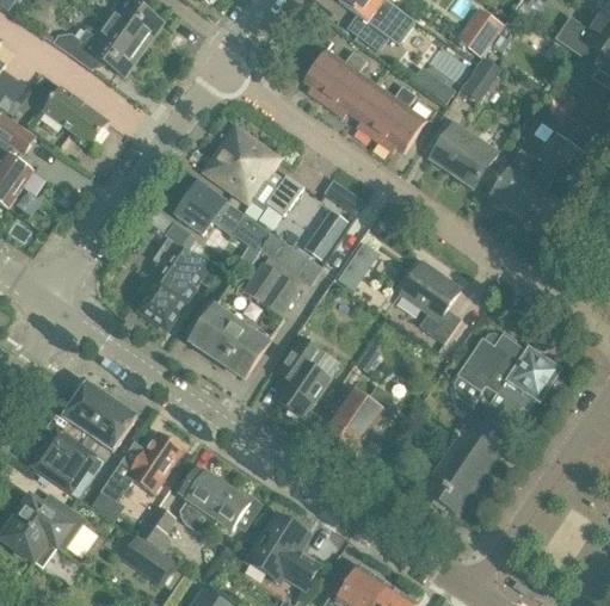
[(0,5),(7,11),(14,0),(0,0),(0,5)]
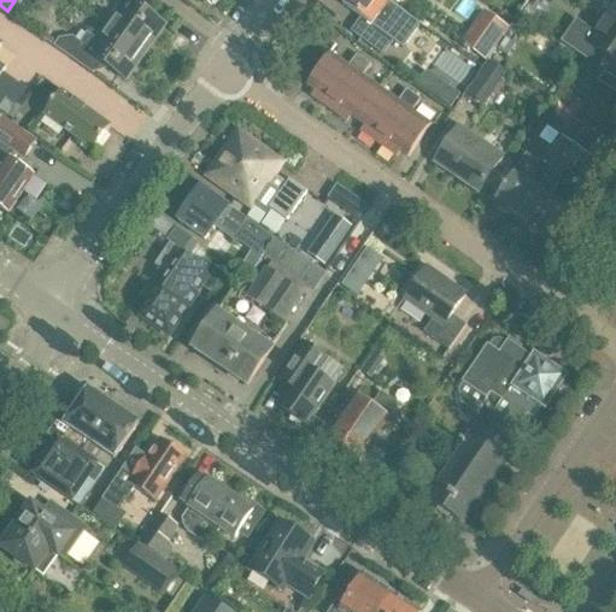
[(134,41),(145,49),(164,22),(139,4),(141,0),(121,0),(106,22),(134,41)]
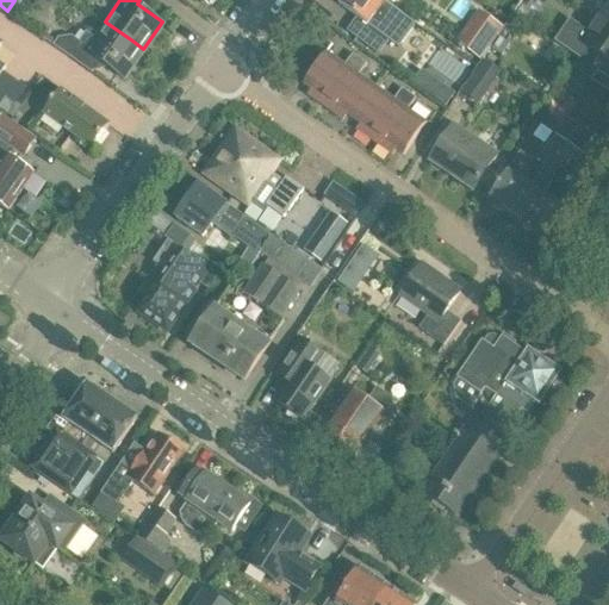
[(397,44),(414,20),(386,0),(336,0),(355,14),(346,27),(377,51),(387,37),(397,44)]
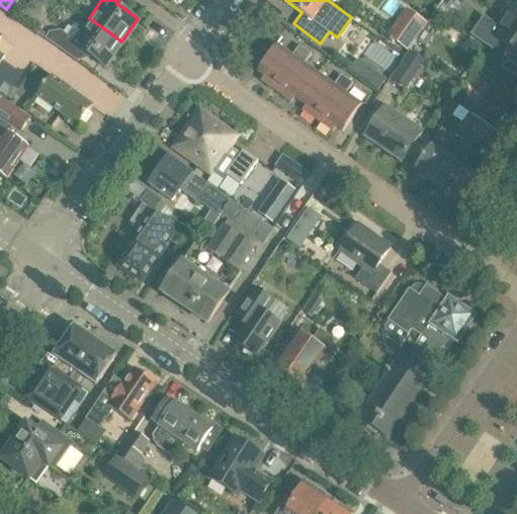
[(514,0),(507,13),(511,17),(516,20),(516,0),(514,0)]
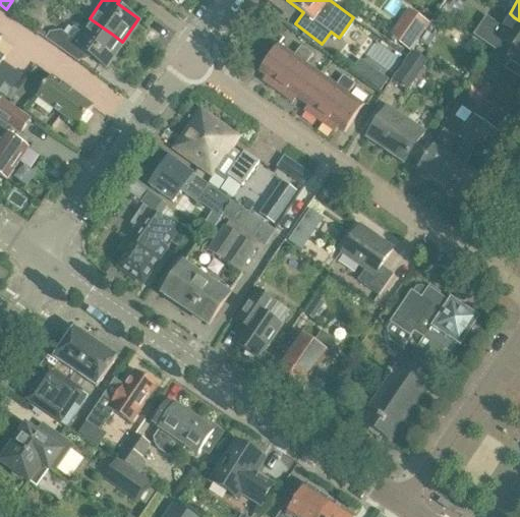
[(389,34),(409,47),(428,19),(407,6),(389,34)]
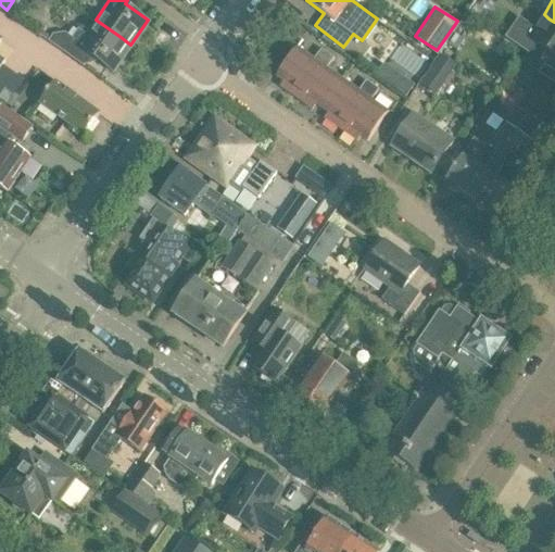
[(539,45),(554,54),(554,22),(549,19),(544,14),(535,27),(518,15),(504,36),(526,50),(531,54),(539,45)]
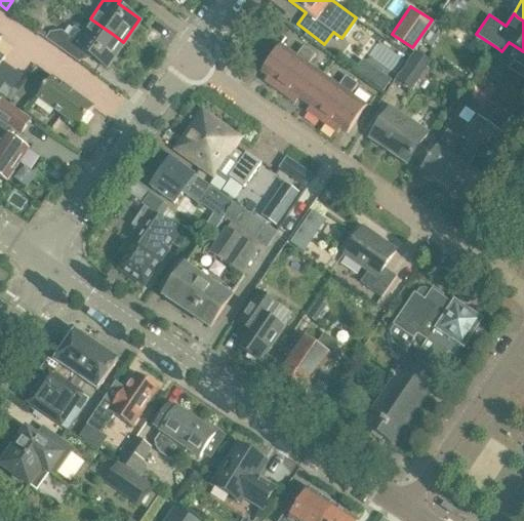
[(73,25),(57,46),(78,61),(85,50),(107,66),(123,42),(114,35),(90,18),(81,31),(73,25)]
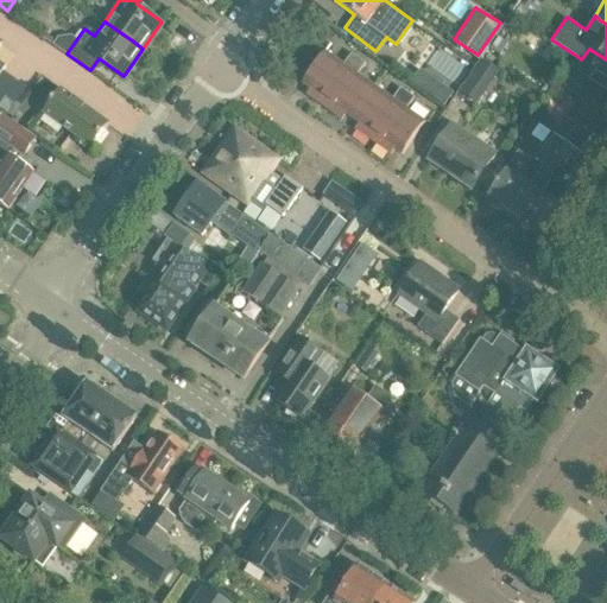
[(495,33),(487,45),(497,52),(505,40),(495,33)]
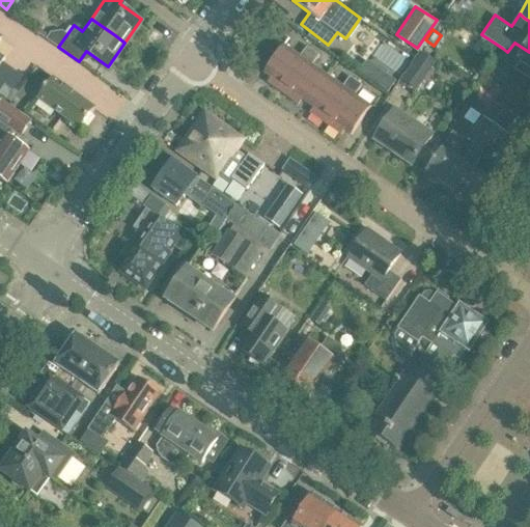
[(281,90),(311,48),(305,44),(298,54),(282,43),(262,71),(270,75),(267,80),(281,90)]
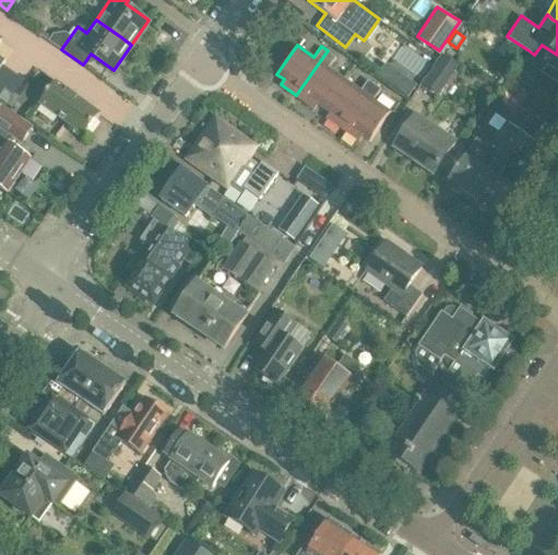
[(322,106),(343,77),(327,66),(334,55),(328,50),(296,95),(312,107),(316,102),(322,106)]
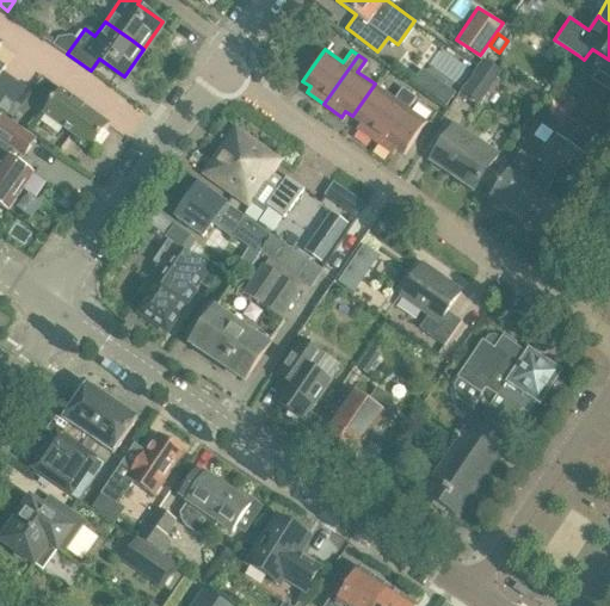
[(561,81),(580,93),(591,76),(583,70),(589,62),(584,60),(578,56),(561,81)]
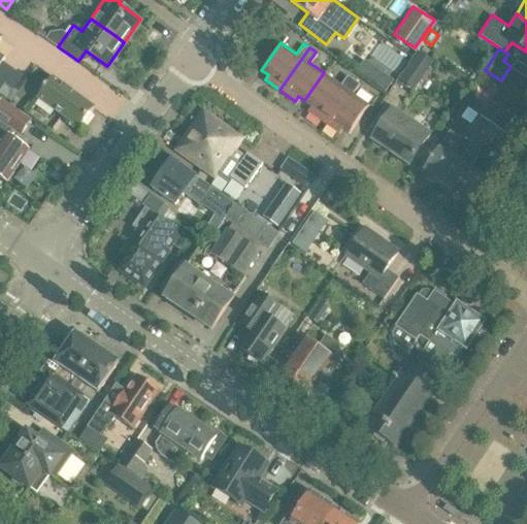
[(418,50),(398,78),(413,88),(432,59),(418,50)]
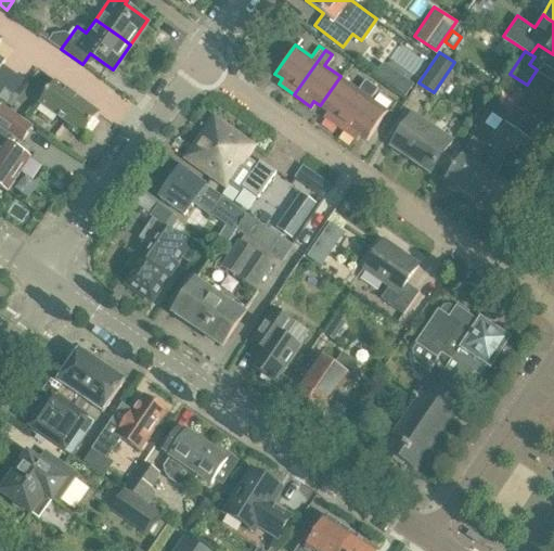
[(413,85),(386,66),(378,77),(406,95),(413,85)]
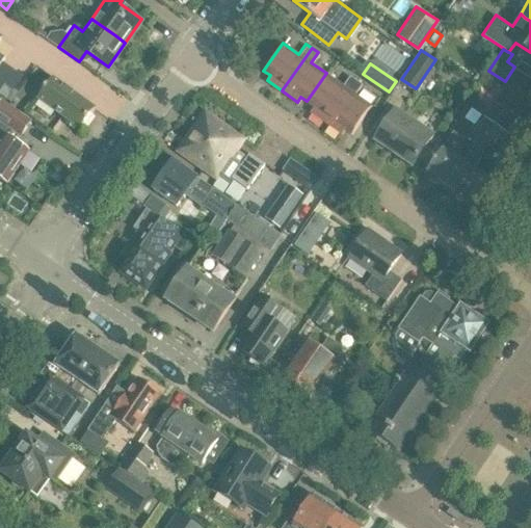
[(505,132),(530,94),(530,80),(515,70),(506,82),(483,116),(505,132)]
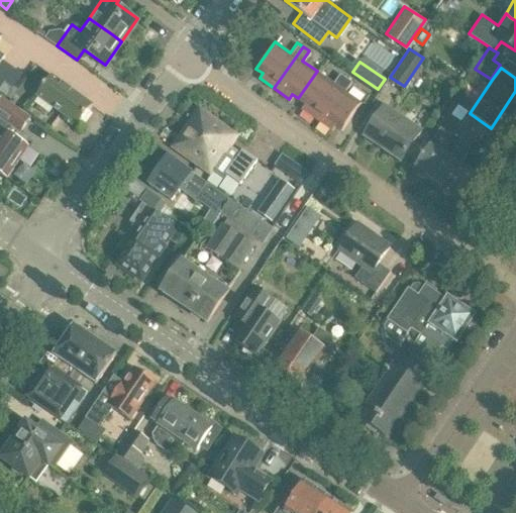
[(315,117),(344,76),(338,72),(331,82),(317,71),(298,98),(304,102),(301,107),(315,117)]
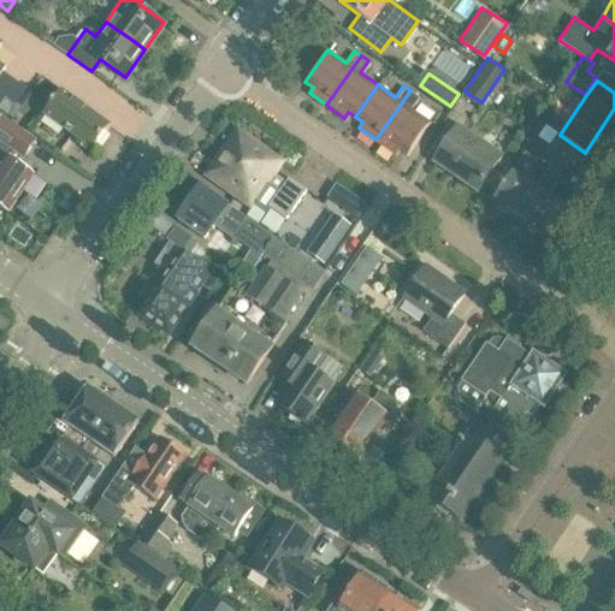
[(92,147),(108,123),(60,88),(43,111),(92,147)]
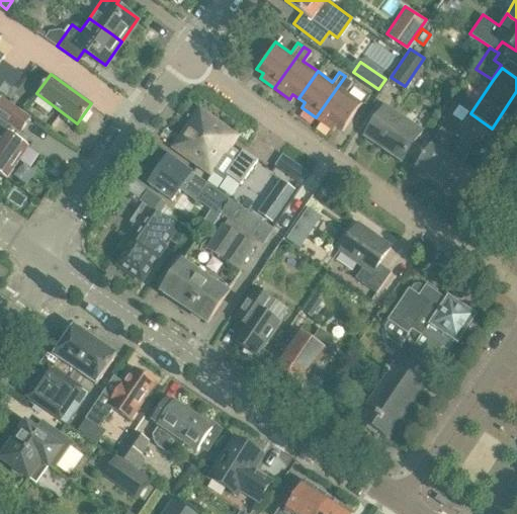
[(345,76),(316,117),(331,129),(334,123),(341,129),(360,101),(344,90),(351,80),(345,76)]
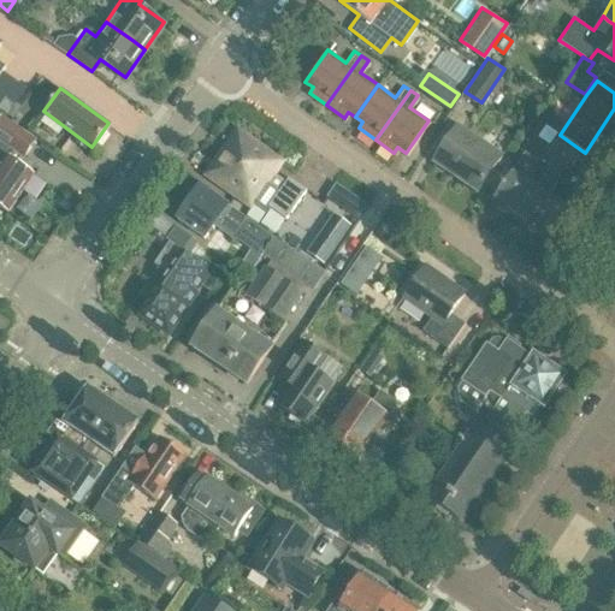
[(0,107),(12,116),(21,105),(4,93),(0,99),(0,107)]
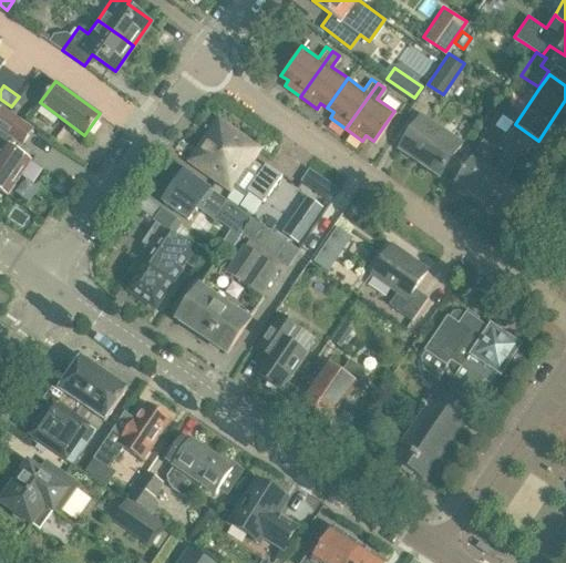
[(21,142),(31,126),(0,105),(0,187),(7,192),(30,157),(16,147),(20,142),(21,142)]
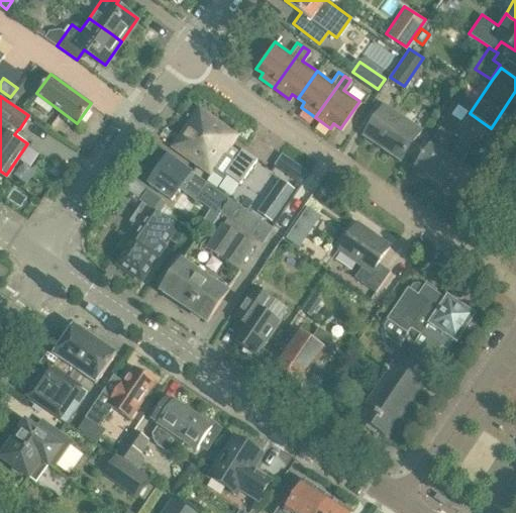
[(403,161),(423,131),(382,103),(363,133),(403,161)]
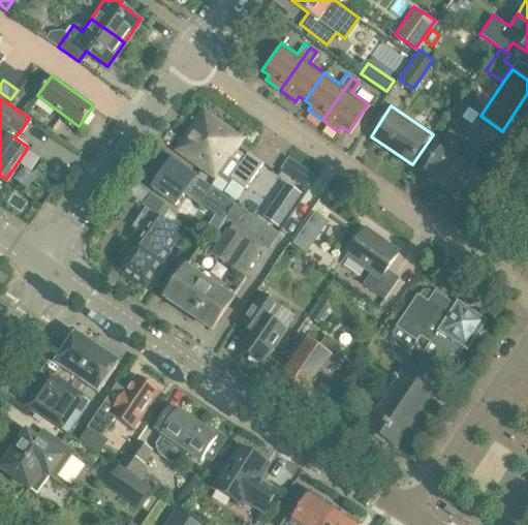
[(178,148),(213,173),(215,171),(228,180),(231,176),(245,186),(262,161),(247,150),(244,154),(231,146),(238,136),(203,112),(178,148)]
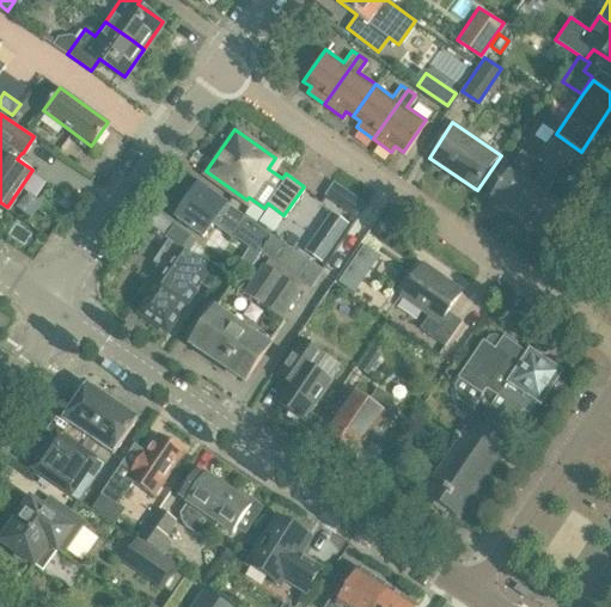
[(533,183),(555,152),(545,146),(535,161),(521,152),(509,169),(489,198),(512,214),(533,183)]
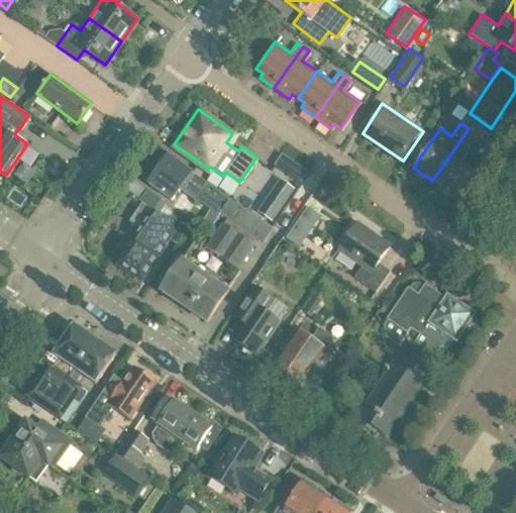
[(450,155),(432,181),(452,195),(470,170),(458,162),(469,147),(468,147),(477,134),(469,128),(450,155)]
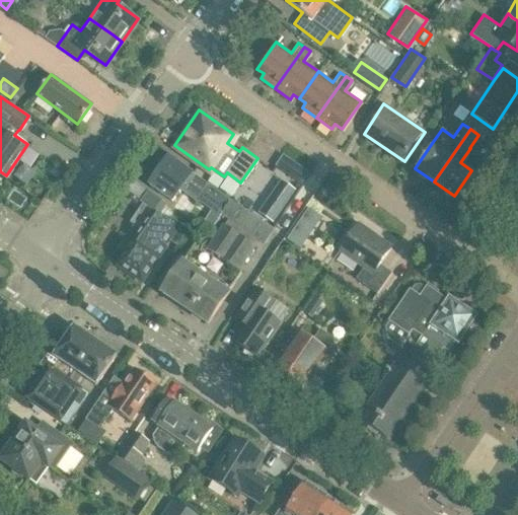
[(229,198),(190,170),(168,154),(155,171),(153,169),(146,179),(149,181),(148,182),(170,199),(179,185),(219,214),(220,212),(229,198)]
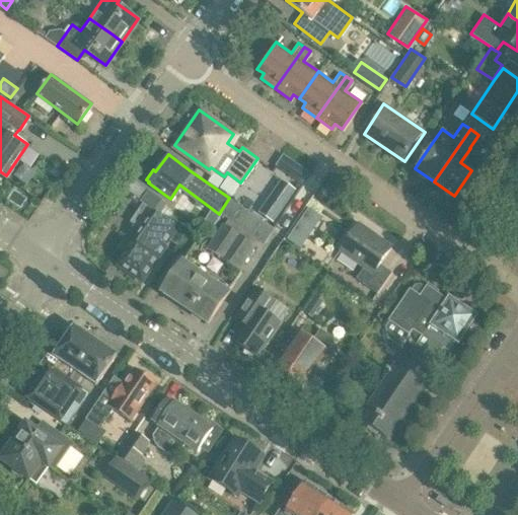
[(307,173),(309,170),(296,161),(288,172),(301,181),(307,173)]
